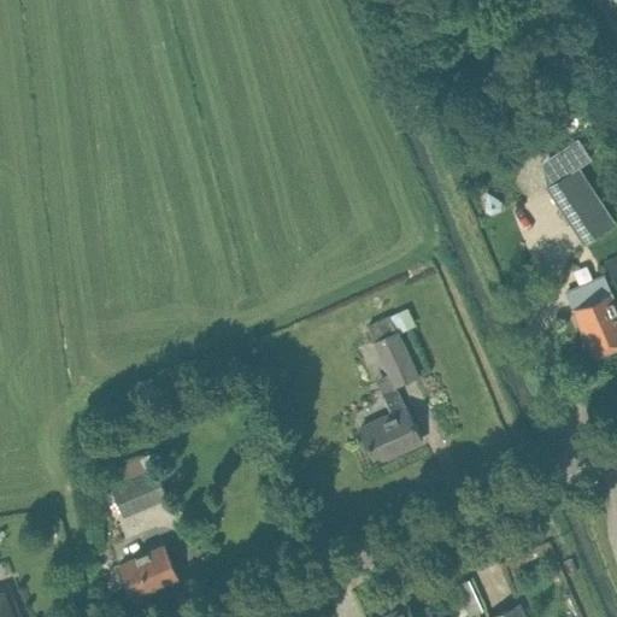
[(546,184),(583,241),(616,221),(576,163),(546,184)]
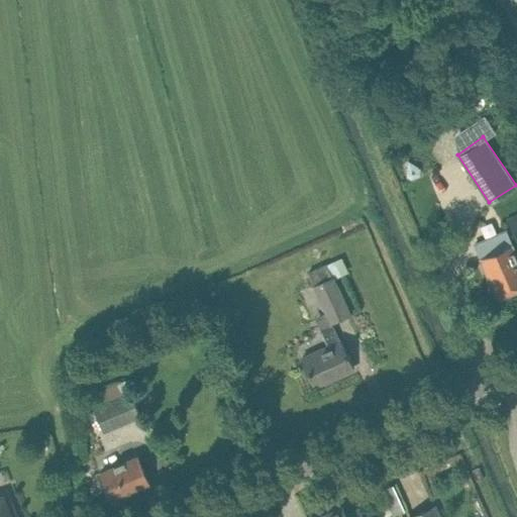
[(516,257),(505,231),(476,244),(498,297),(516,288),(516,257)]
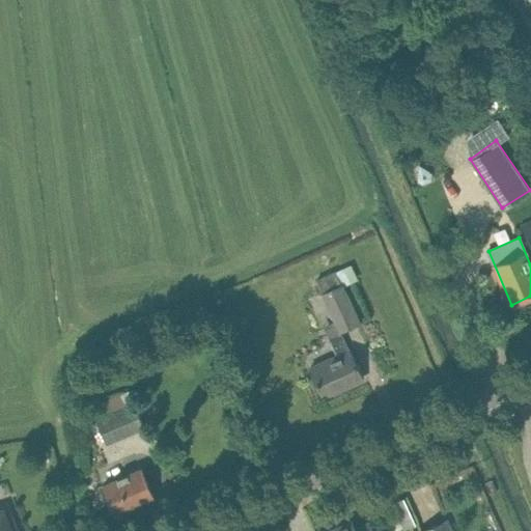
[(317,289),(358,279),(355,266),(314,276),(317,289)]
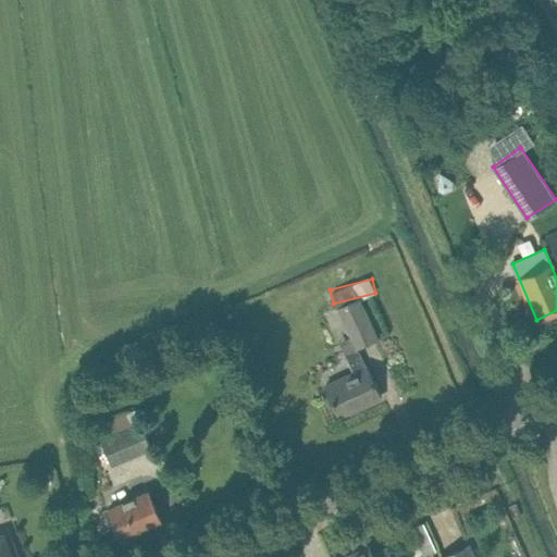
[(358,299),(337,308),(354,346),(374,337),(358,299)]
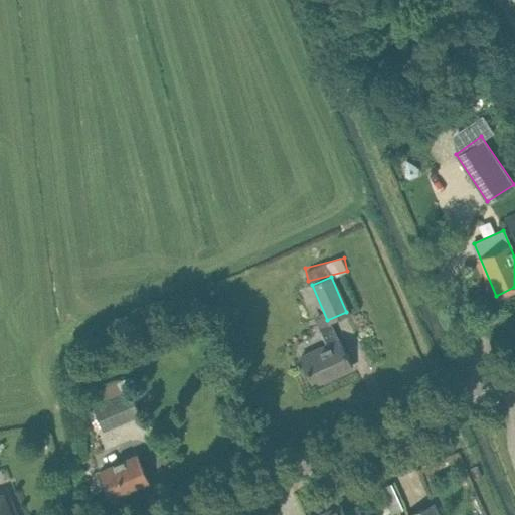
[(328,346),(301,358),(314,385),(352,367),(333,326),(321,332),(328,346)]
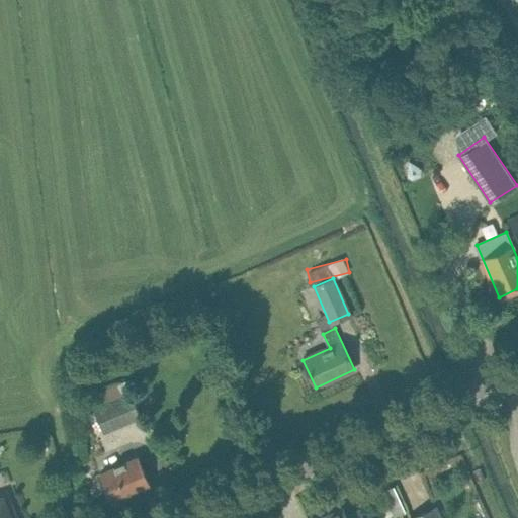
[(93,394),(100,408),(92,411),(102,435),(140,419),(128,396),(132,394),(125,380),(117,383),(116,382),(93,394)]
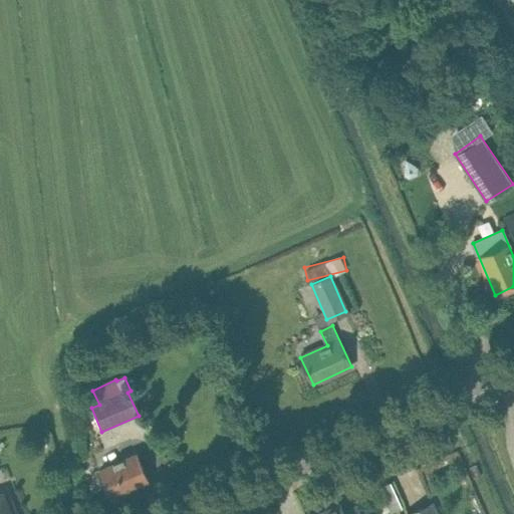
[(138,453),(99,470),(111,497),(149,480),(138,453)]
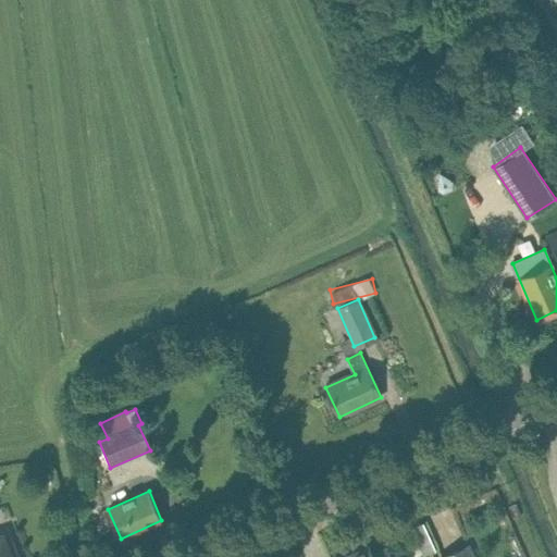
[(19,556),(7,529),(0,531),(0,556),(19,556)]
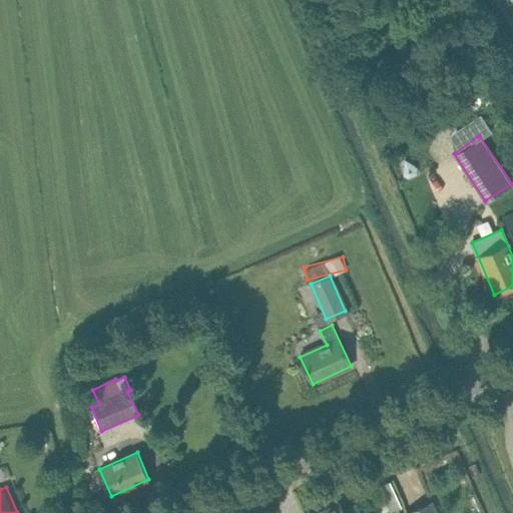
[(436,512),(432,502),(406,512),(436,512)]
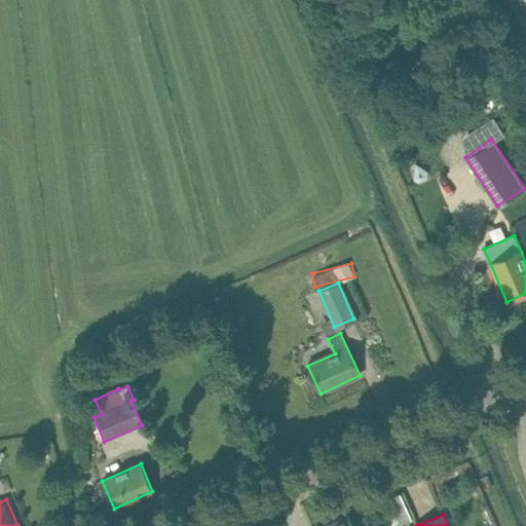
[(369,525),(366,517),(351,523),(348,516),(324,525),(369,525)]
